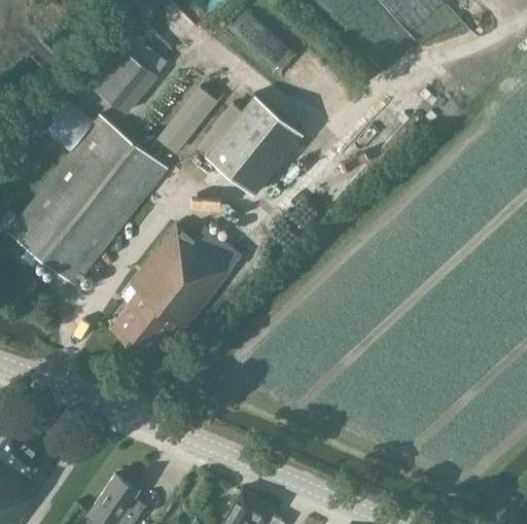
[(341,0),(363,24),(379,9),(371,0),(341,0)]
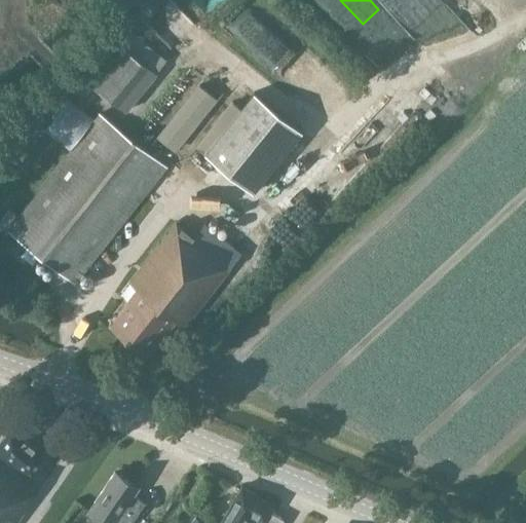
[(264,47),(282,19),(261,6),(243,35),(264,47)]
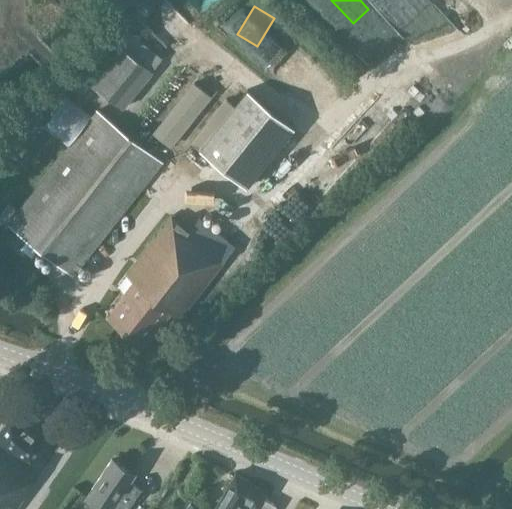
[(111,40),(104,49),(80,78),(114,105),(144,67),(111,40)]
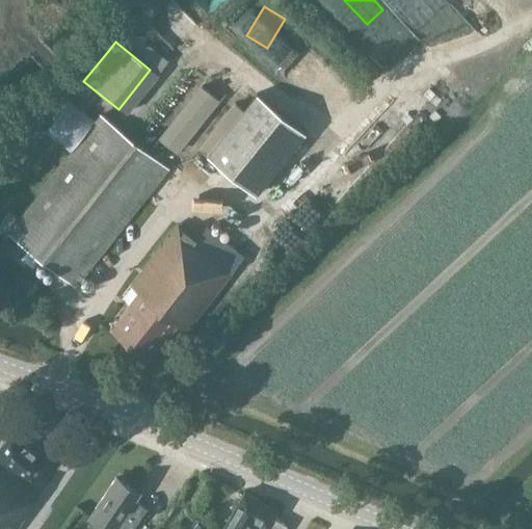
[(162,133),(185,148),(222,89),(201,75),(162,133)]
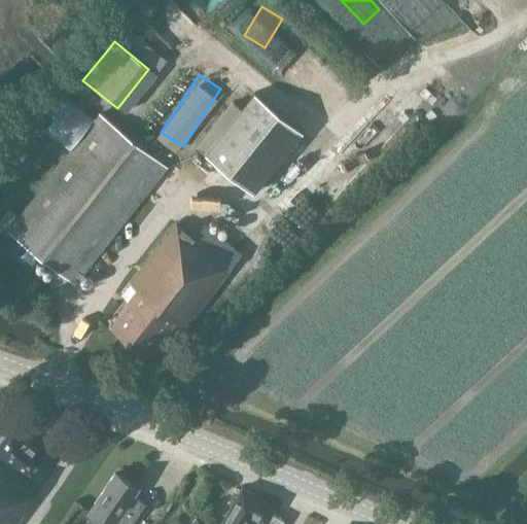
[(251,197),(301,135),(252,96),(219,138),(206,127),(190,146),(203,158),(251,197)]
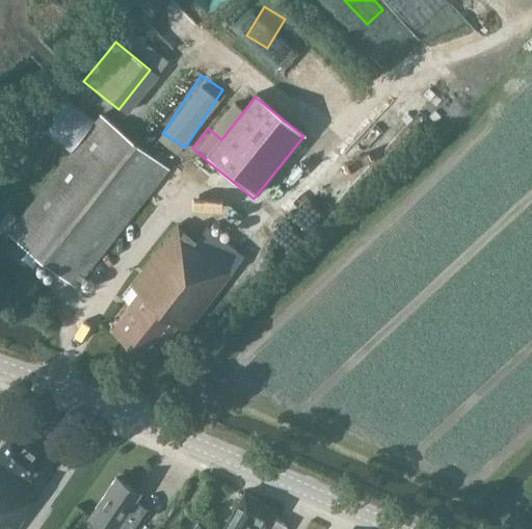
[(71,103),(46,134),(70,154),(6,235),(76,290),(170,172),(100,116),(95,123),(71,103)]
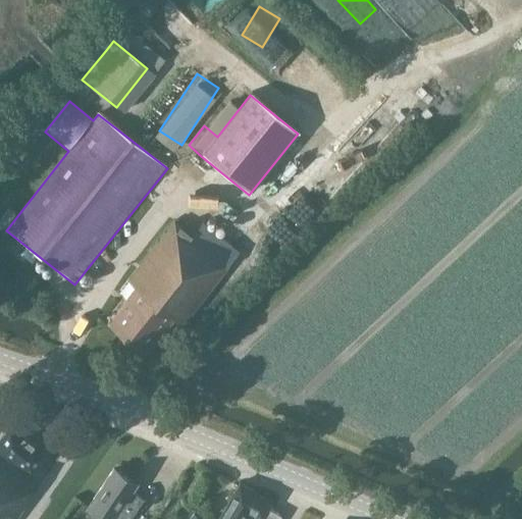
[(107,323),(147,355),(174,320),(184,327),(240,254),(202,223),(192,238),(174,222),(126,282),(135,289),(107,323)]
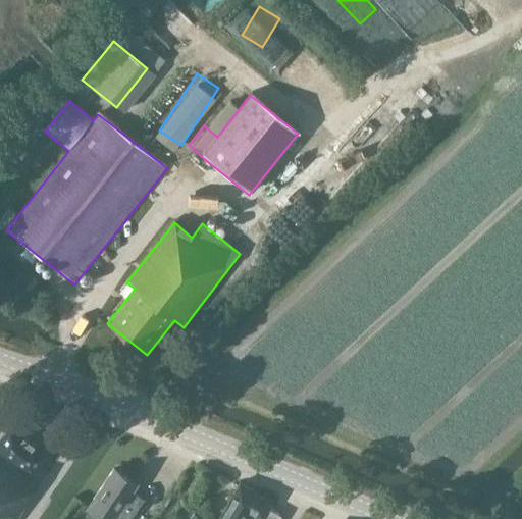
[(25,483),(47,457),(9,427),(0,439),(0,455),(13,465),(7,471),(0,465),(0,518),(15,518),(38,491),(25,483)]
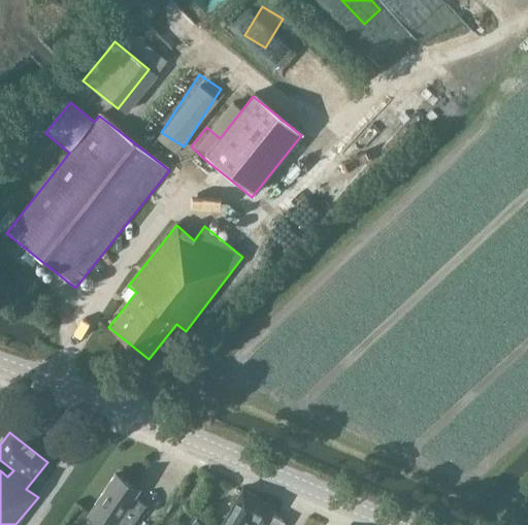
[(132,524),(144,506),(132,498),(137,491),(117,476),(87,519),(96,524),(132,524)]
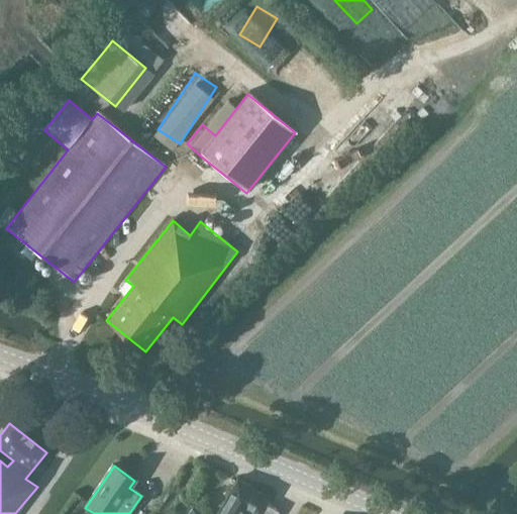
[(278,513),(266,506),(270,499),(237,481),(218,513),(278,513)]
